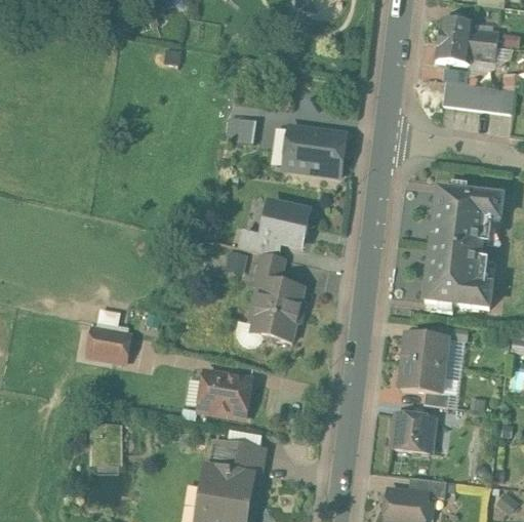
[(474,30),(474,24),(441,19),(438,41),(496,48),(497,33),(474,30)]
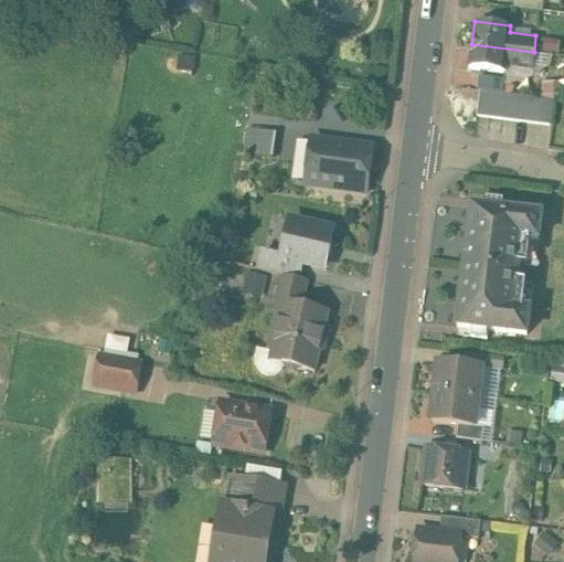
[(534,52),(471,44),(469,66),(504,71),(506,64),(532,67),(534,52)]
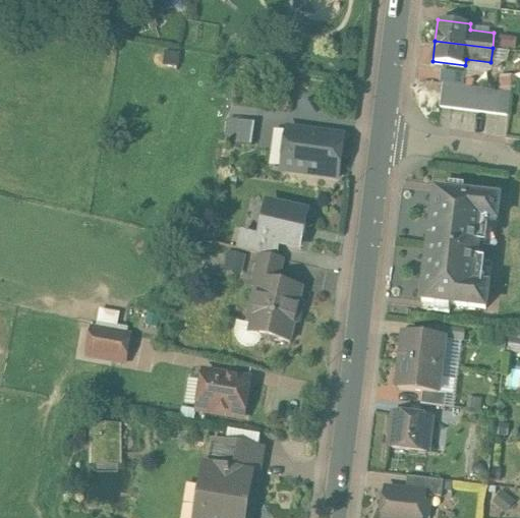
[(511,91),(443,82),(440,105),(508,113),(511,91)]
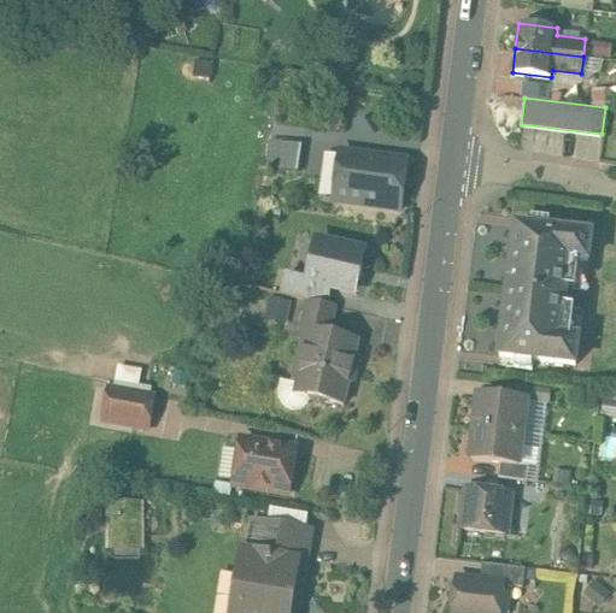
[(300,143),(269,139),(265,165),(297,170),(300,143)]
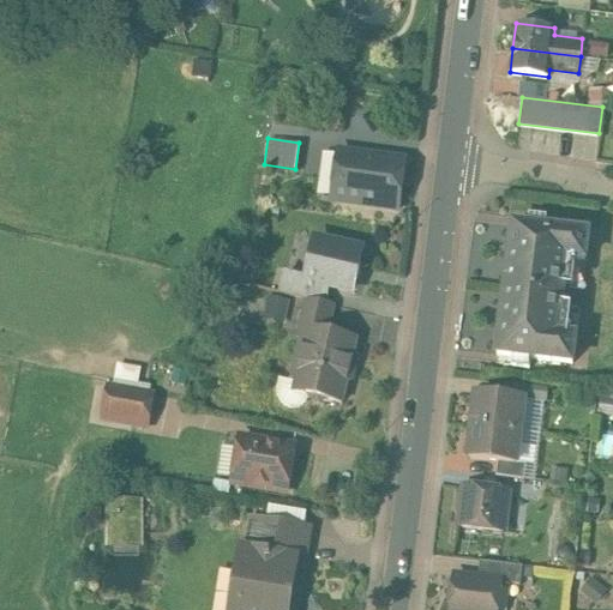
[(404,158),(338,149),(331,199),(397,209),(404,158)]
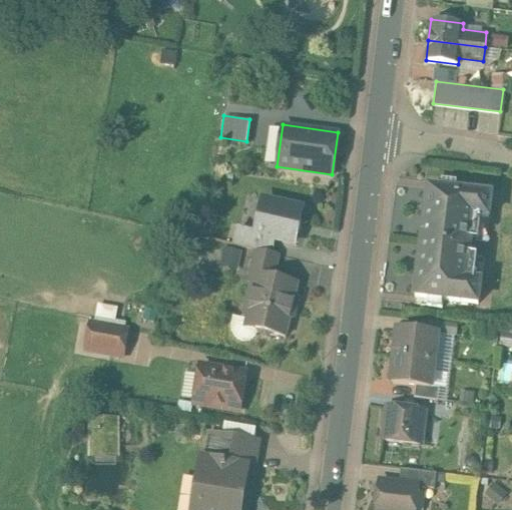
[(473,191),(455,189),(456,181),(442,180),(441,188),(428,186),(423,225),(424,225),(420,257),(419,257),(414,296),(427,297),(427,305),(441,307),(442,299),(459,301),(459,300),(477,302),(480,281),(465,279),(473,214),(488,216),(490,194),(473,192),(473,191)]
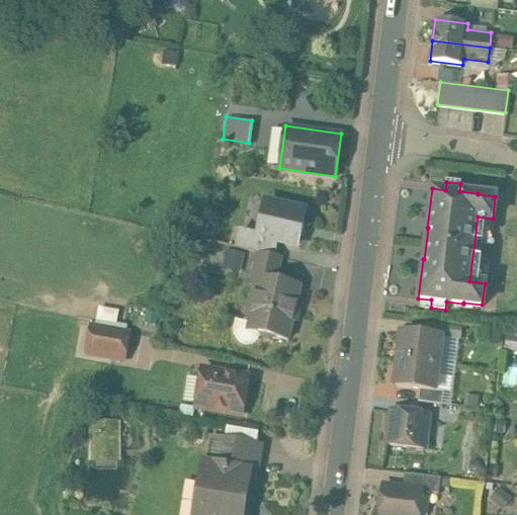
[(303,208),(267,200),(259,234),(259,236),(275,240),(294,245),(297,234),(300,235),(304,223),(299,222),(303,208)]
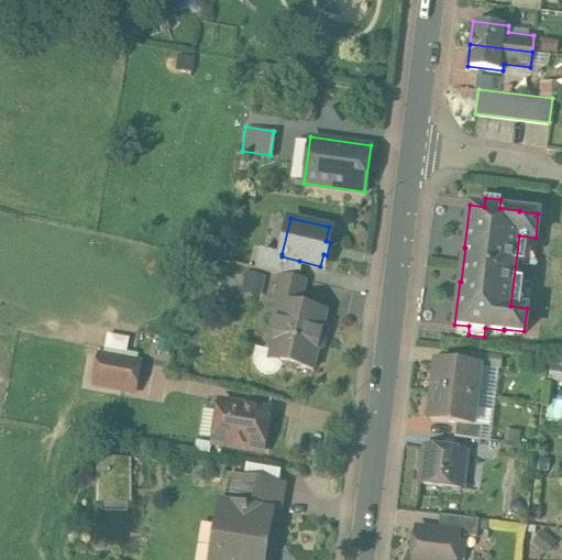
[(282,254),(261,250),(256,267),(268,270),(279,273),(296,276),(299,261),(282,256),(282,254)]
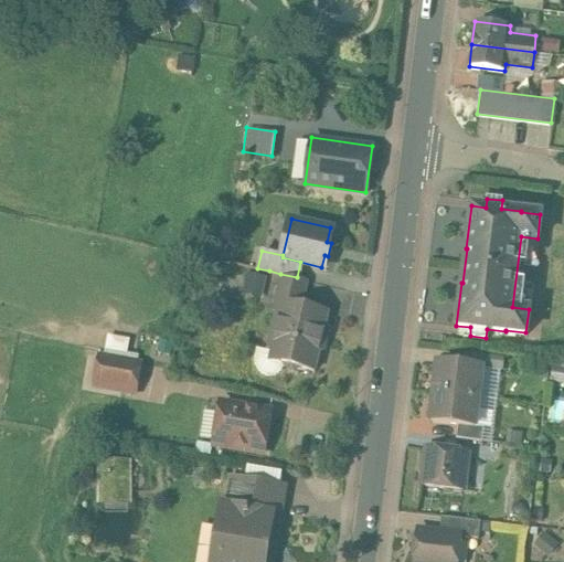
[(243,266),(226,263),(222,279),(240,284),(243,266)]
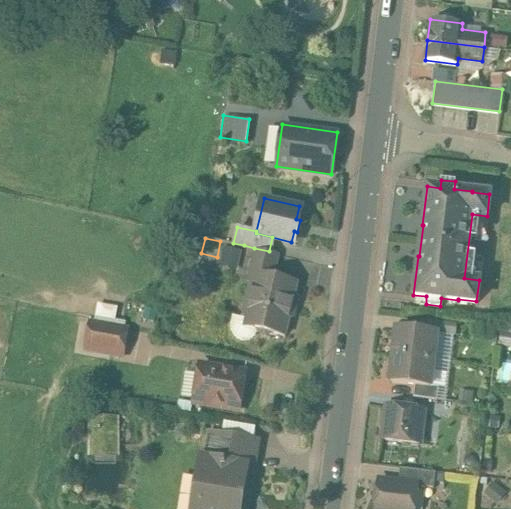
[(233,243),(227,242),(224,258),(241,261),(244,245),(233,243)]
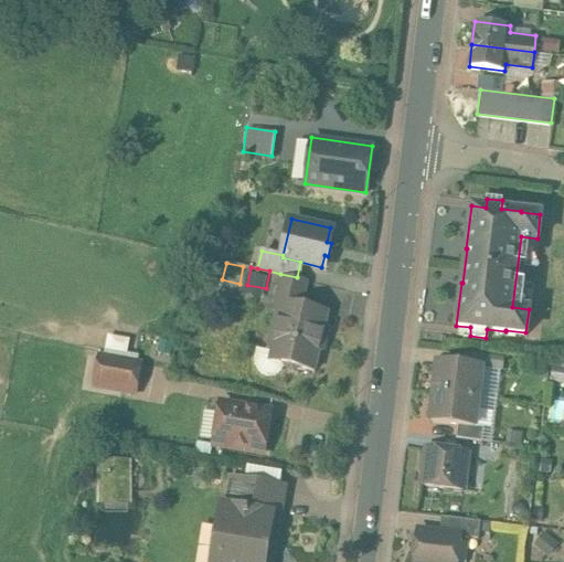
[(297,277),(280,274),(275,299),(300,305),(307,279),(297,277)]
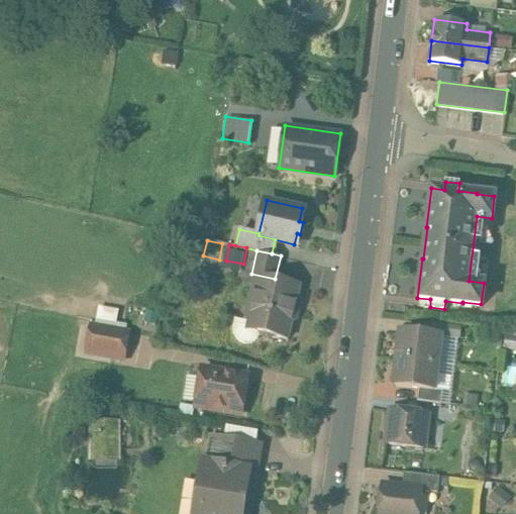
[(275,279),(251,274),(249,283),(256,285),(248,320),(236,317),(235,318),(233,326),(233,332),(237,338),(243,341),(250,341),(256,338),(260,332),(263,336),(269,338),(274,335),(287,338),(292,316),(290,315),(294,300),(296,301),(299,285),(275,279)]
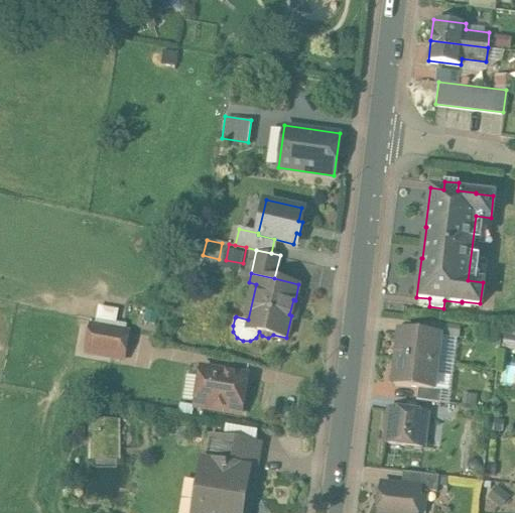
[(127,330),(91,323),(89,338),(124,344),(127,330)]
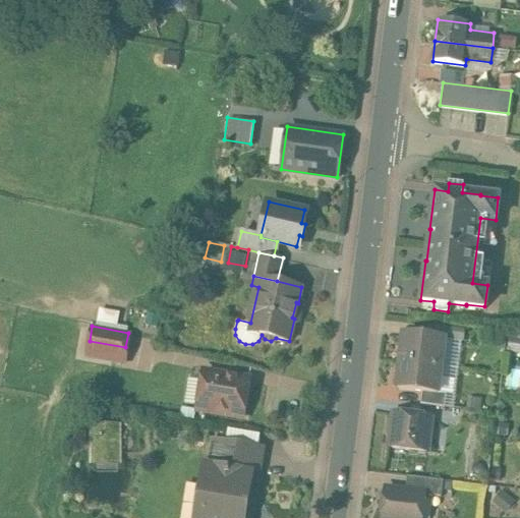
[(444,338),(403,333),(400,360),(440,365),(444,338)]
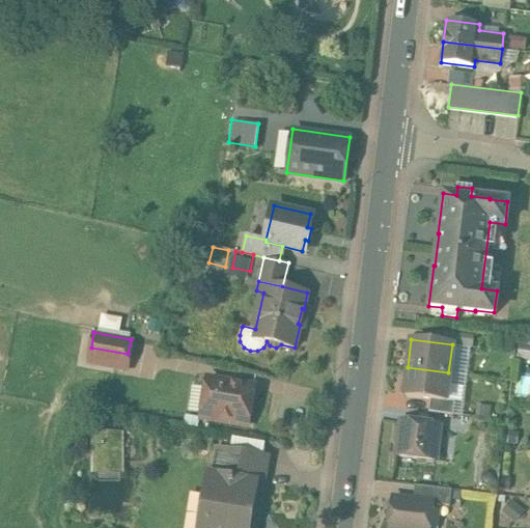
[(128,354),(91,348),(88,361),(126,367),(128,354)]
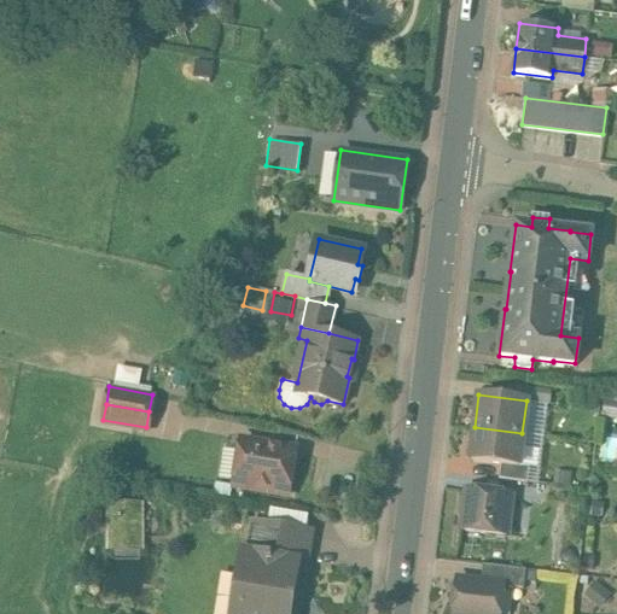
[(522,433),(475,427),(471,460),(518,465),(522,433)]
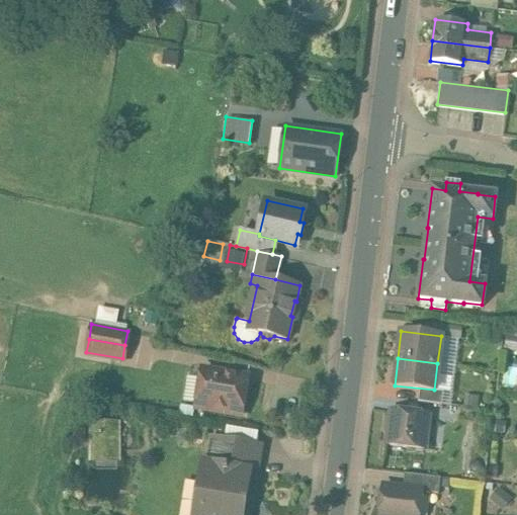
[(235,372),(219,369),(219,371),(201,369),(195,406),(241,413),(247,376),(235,374),(235,372)]
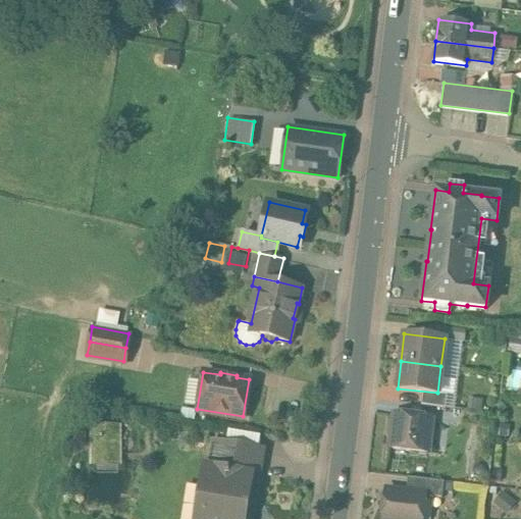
[(487,395),(474,394),(473,405),(486,406),(487,395)]
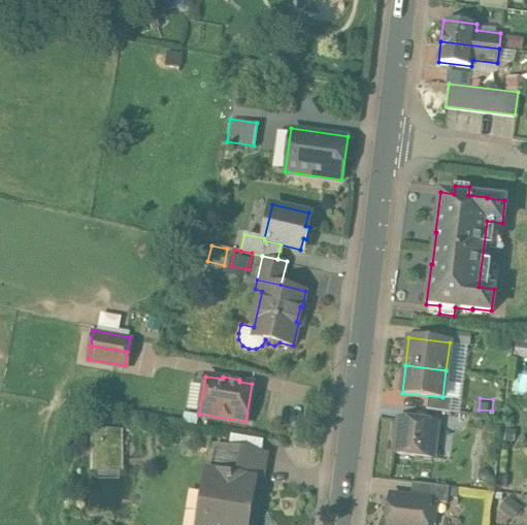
[(435,422),(399,418),(395,452),(431,456),(435,422)]
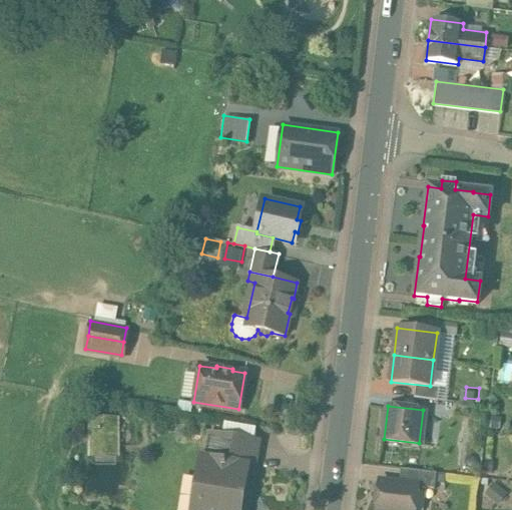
[(98,446),(117,445),(115,413),(96,414),(98,446)]
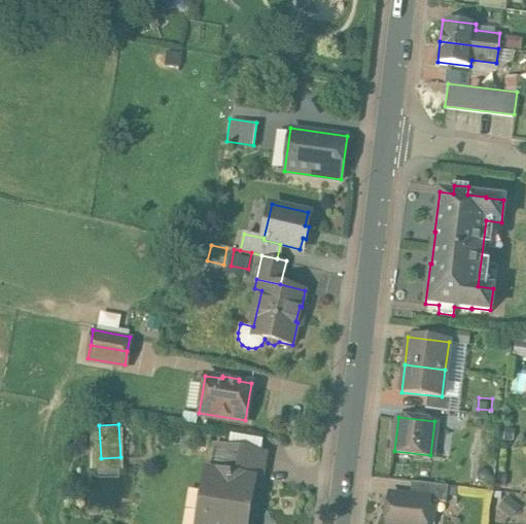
[(239,449),(214,445),(210,472),(208,472),(199,523),(244,523),(247,507),(255,508),(260,480),(235,476),(239,449)]
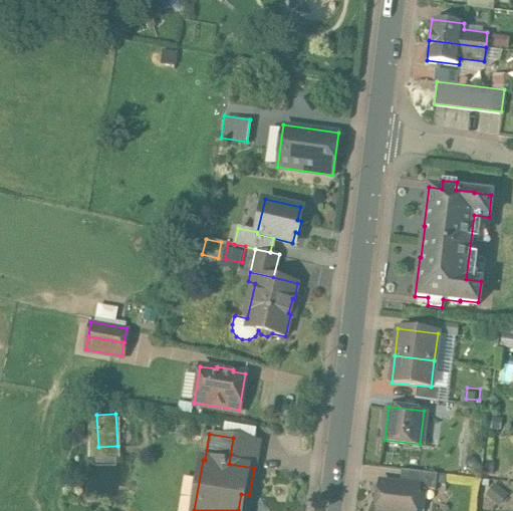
[(258,442),(233,438),(229,464),(254,468),(258,442)]
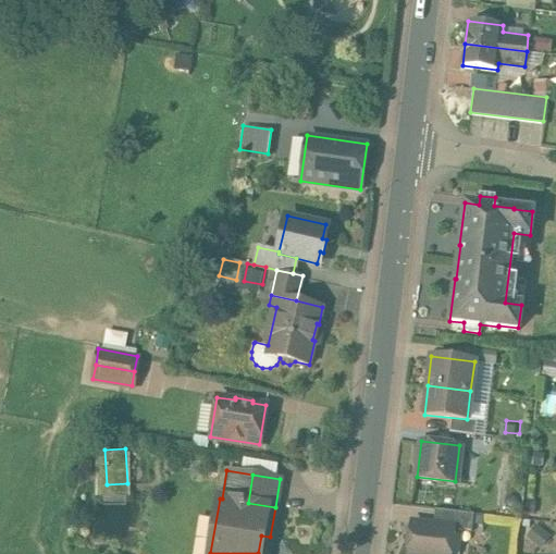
[(473,513),(434,507),(432,524),(454,527),(471,529),(473,513)]
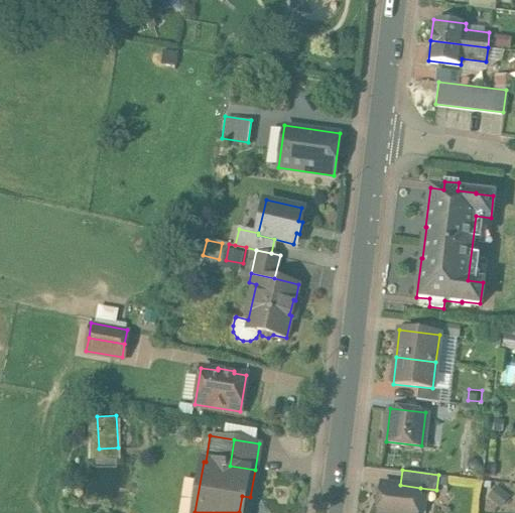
[(400,485),(380,483),(376,512),(417,512),(420,488),(400,485)]
